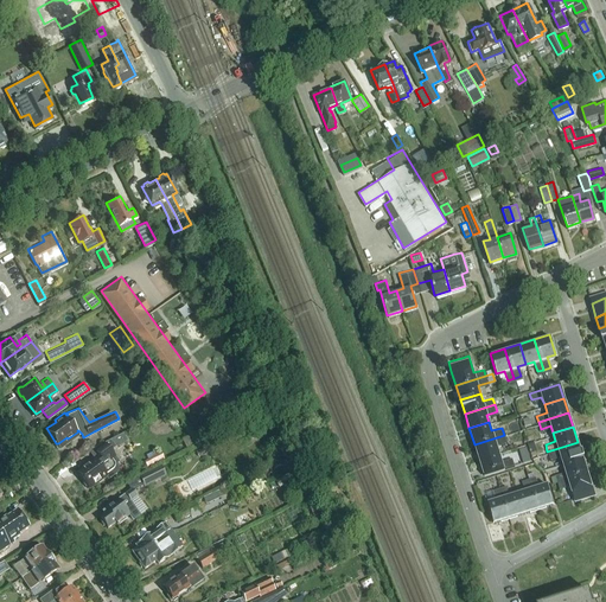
[(496,443),(505,441),(504,435),(474,444),(478,458),(498,452),(496,443)]
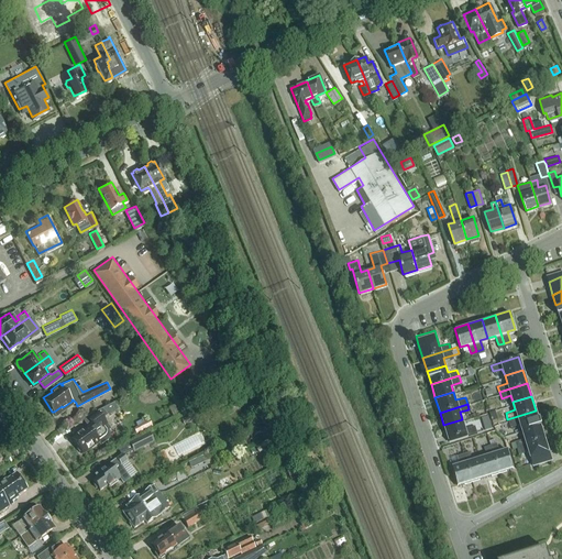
[(76,431),(77,433),(72,436),(76,444),(76,445),(78,448),(80,448),(80,449),(89,444),(90,445),(98,439),(99,441),(111,433),(105,422),(106,420),(101,414),(106,412),(101,406),(87,416),(91,422),(88,424),(86,423),(78,428),(79,429),(76,431)]
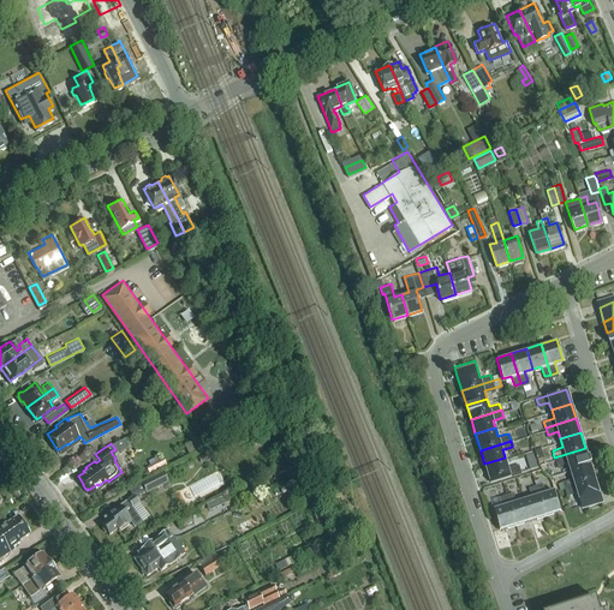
[(590,462),(585,448),(554,458),(556,464),(567,461),(570,468),(590,462)]
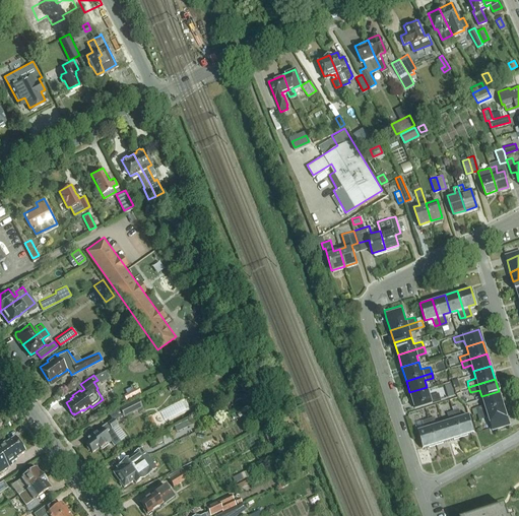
[(138,387),(125,395),(127,399),(140,391),(138,387)]
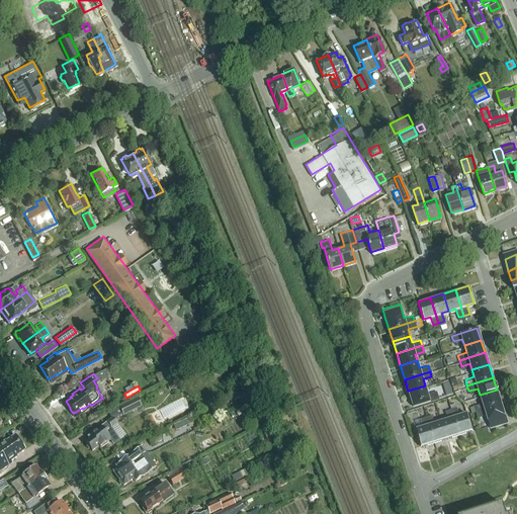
[(427,392),(425,386),(408,391),(412,404),(431,398),(437,396),(435,390),(427,392)]
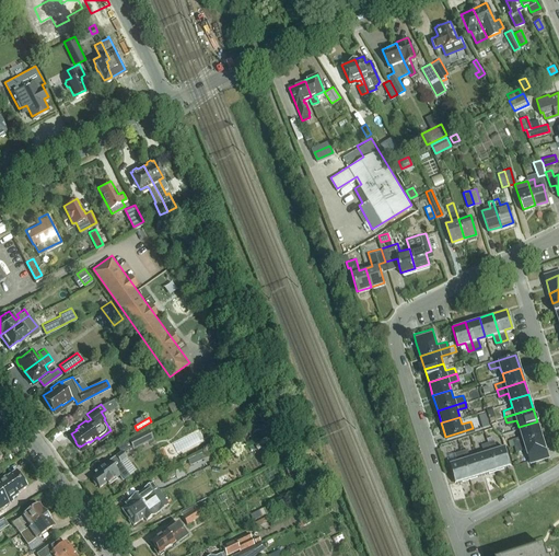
[(540,435),(537,421),(519,427),(521,435),(511,437),(513,443),(540,435)]
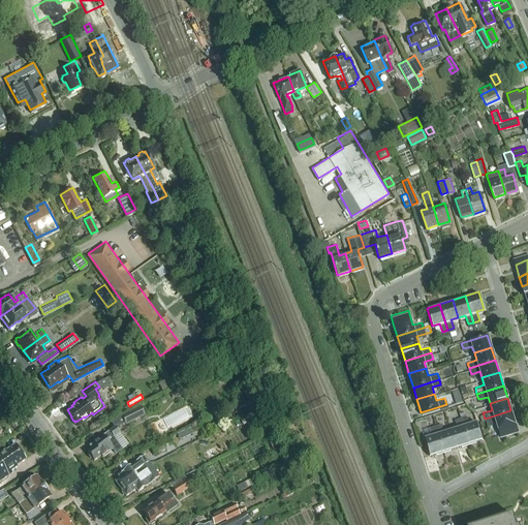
[(112,418),(116,425),(124,421),(125,423),(146,412),(141,402),(112,418)]
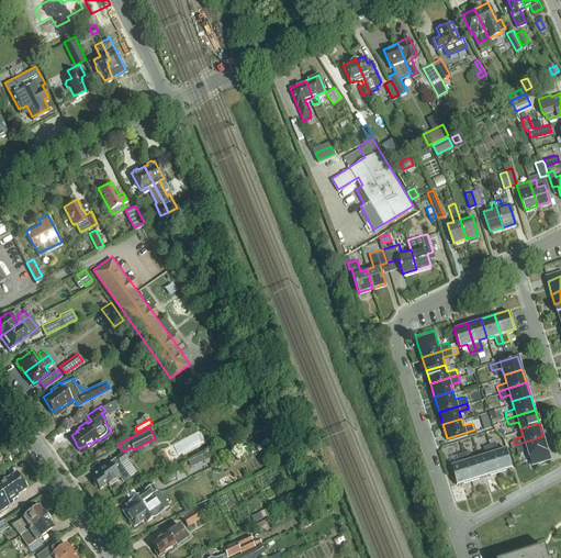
[(528,456),(547,450),(542,436),(515,445),(517,452),(526,448),(528,456)]
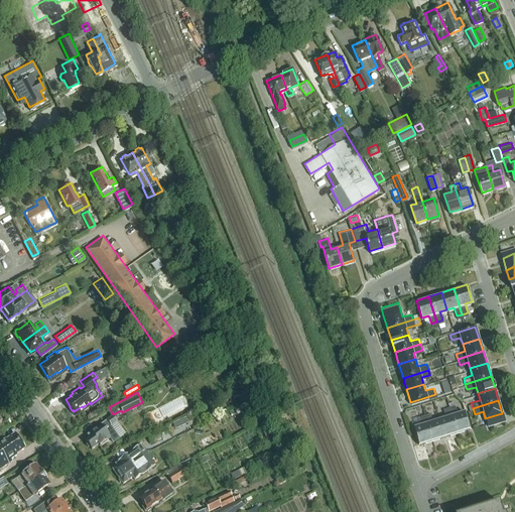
[(454,404),(448,406),(456,431),(469,427),(464,410),(457,412),(454,404)]
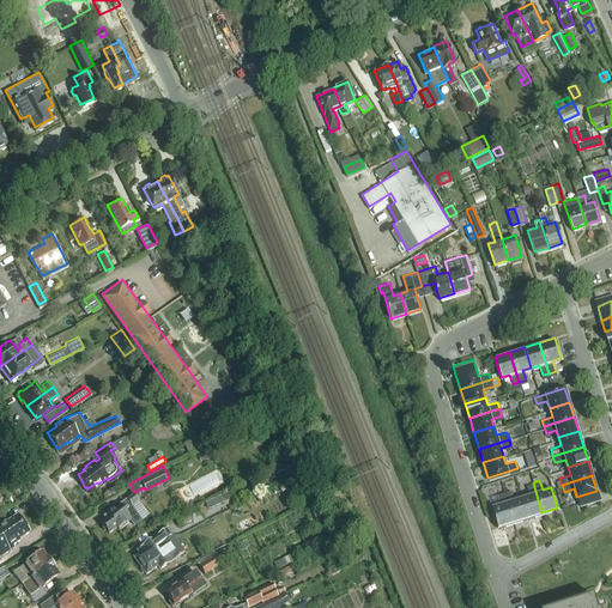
[(527,517),(541,512),(533,482),(526,484),(528,494),(521,497),(527,517)]
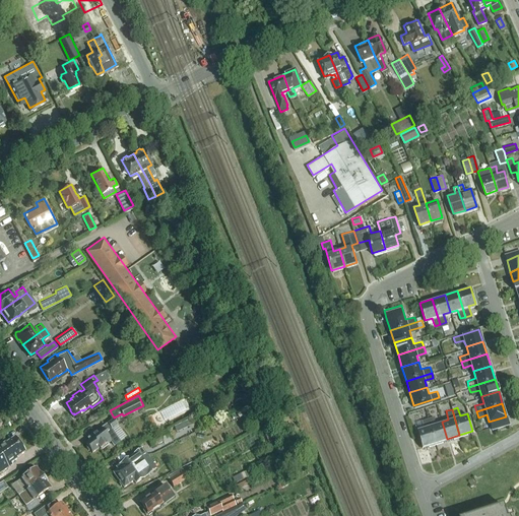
[(432,414),(427,416),(434,442),(447,439),(442,422),(435,424),(432,414)]
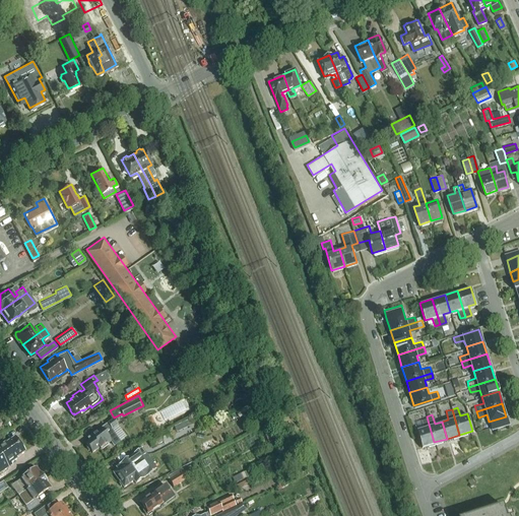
[(112,416),(107,420),(102,424),(102,425),(87,434),(89,437),(84,440),(90,450),(98,445),(99,446),(111,438),(113,442),(119,437),(112,427),(116,423),(112,416)]
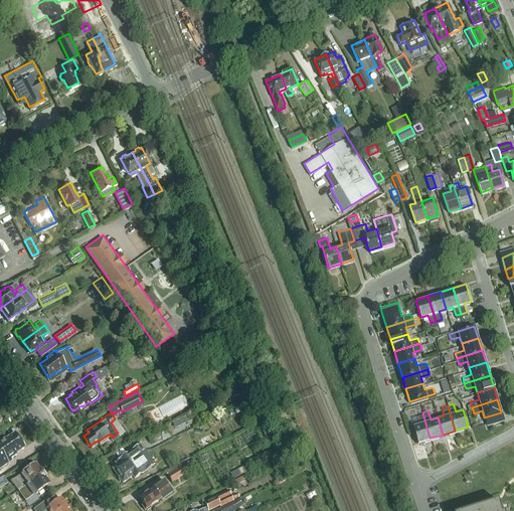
[(412,426),(417,442),(430,438),(422,412),(416,414),(419,423),(412,426)]
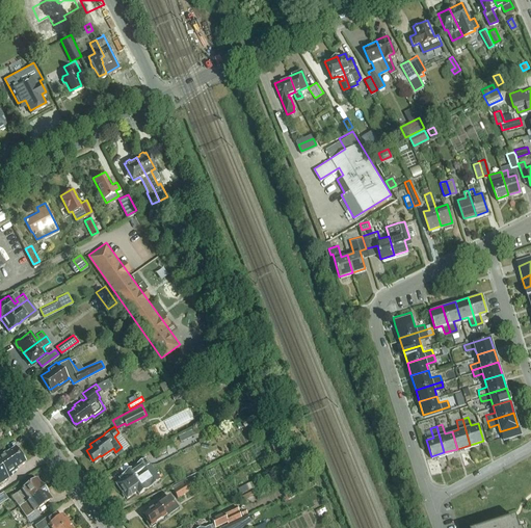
[(518,426),(500,431),(503,439),(521,433),(518,426)]
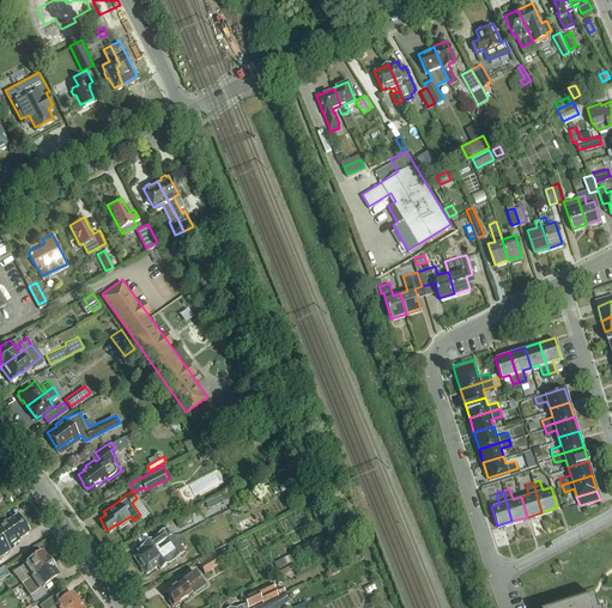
[(210,498),(212,505),(226,499),(223,492),(210,498)]
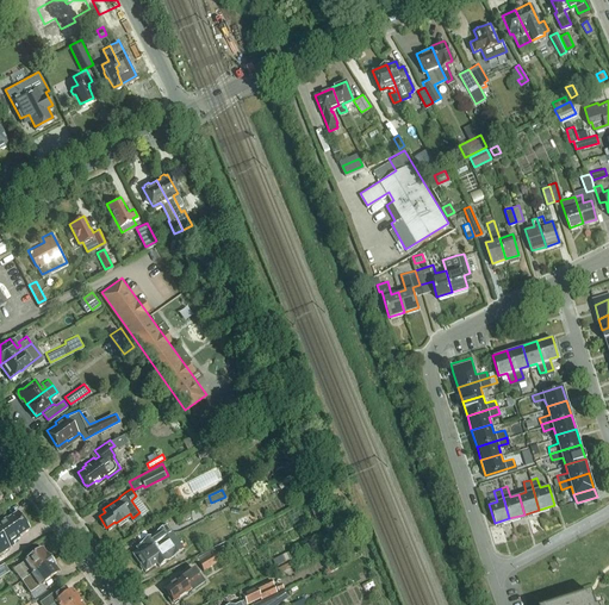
[(197,501),(173,512),(178,522),(192,515),(193,517),(202,512),(197,501)]
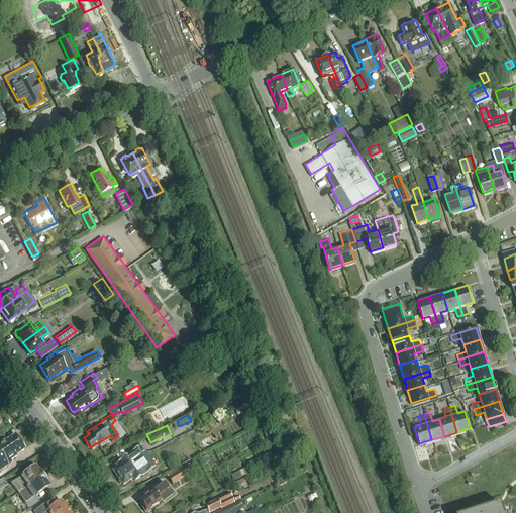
[(10,457),(17,453),(16,452),(24,447),(15,432),(6,437),(6,436),(0,440),(0,466),(11,459),(10,457)]
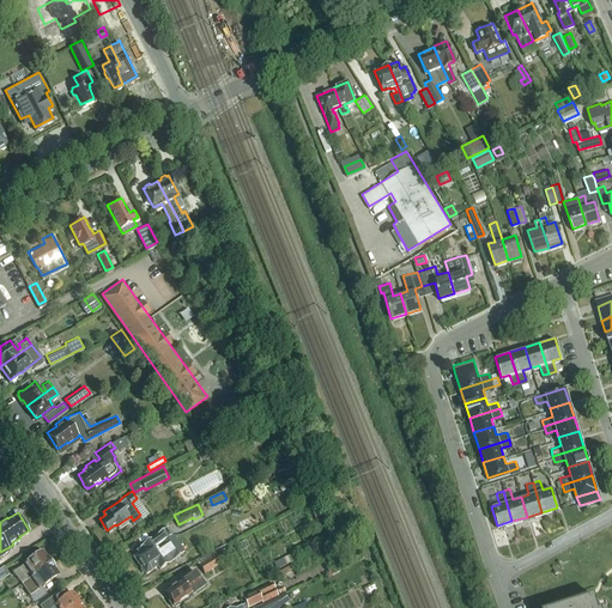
[(159,541),(171,533),(165,524),(141,542),(144,545),(131,553),(138,563),(158,548),(158,547),(162,545),(159,541)]
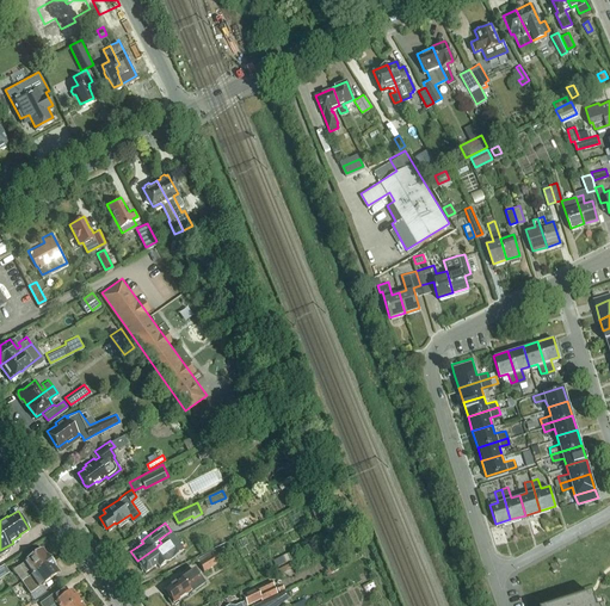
[(155,561),(158,564),(182,546),(171,531),(159,539),(161,543),(158,545),(158,546),(137,561),(143,570),(155,561)]
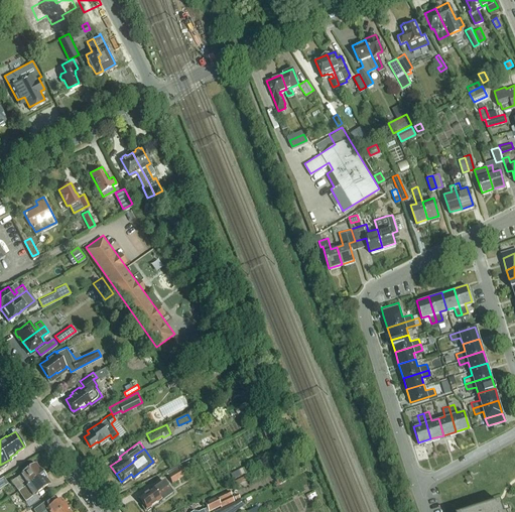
[(27,483),(42,472),(35,462),(10,480),(17,490),(27,483)]
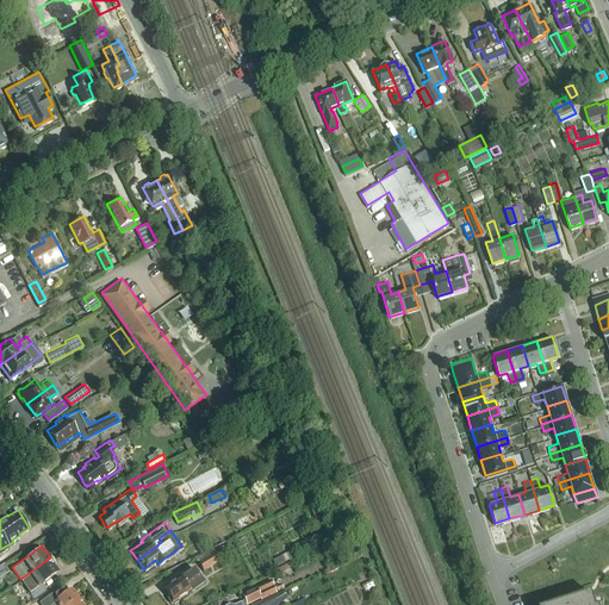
[(216,549),(198,559),(204,568),(221,559),(216,549)]
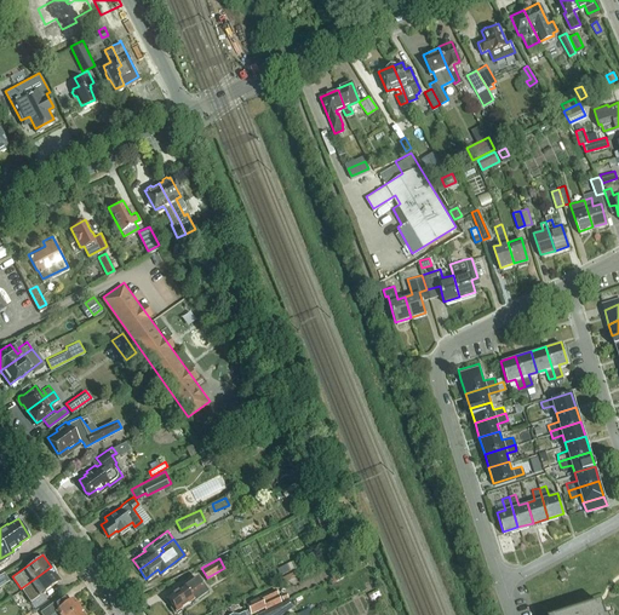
[(285,561),(276,565),(279,572),(288,568),(285,561)]
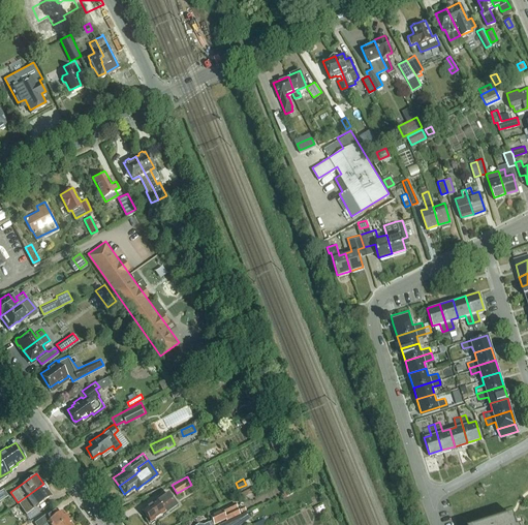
[(28,495),(18,502),(25,513),(35,505),(51,494),(43,484),(28,495)]
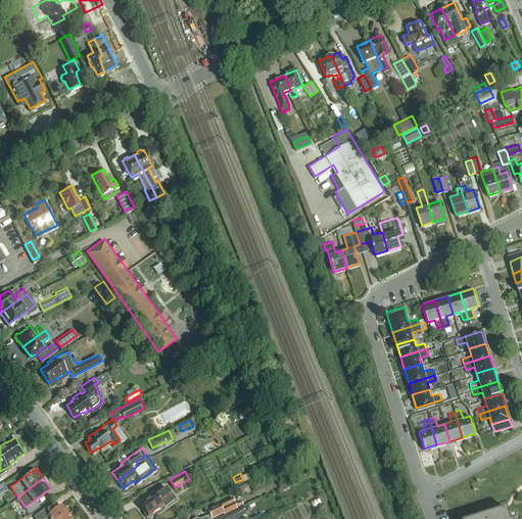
[(0,492),(8,487),(4,481),(0,483),(0,492)]
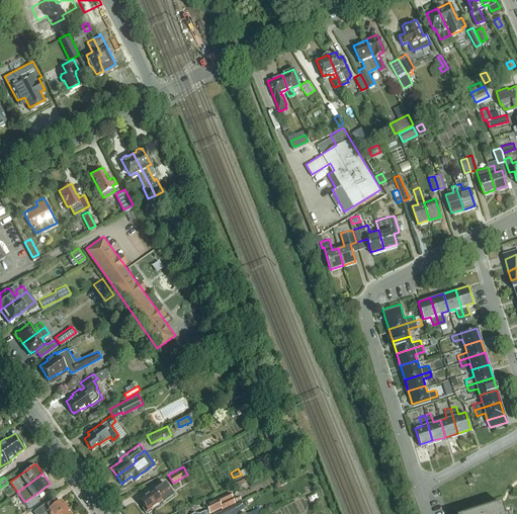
[(245,477),(236,481),(239,486),(247,482),(245,477)]
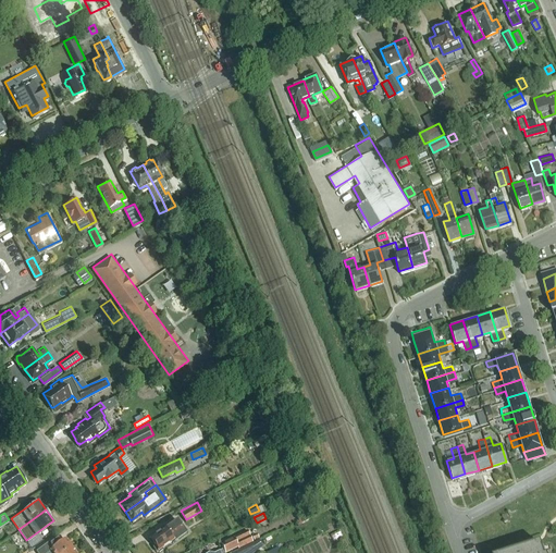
[(170,532),(181,524),(175,516),(163,525),(162,524),(157,527),(158,529),(148,536),(157,548),(158,547),(159,548),(163,544),(162,543),(172,536),(170,532)]
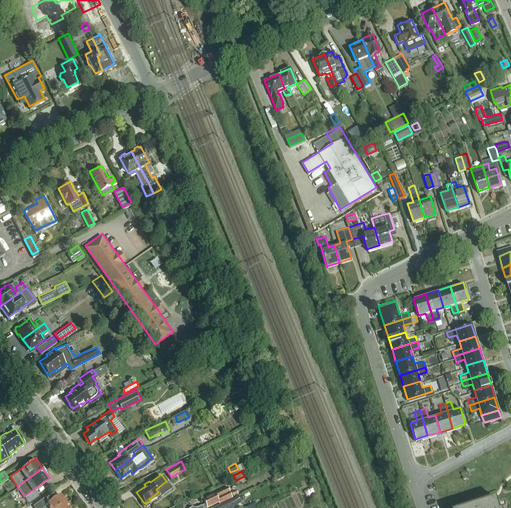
[(219,501),(232,494),(228,485),(214,491),(219,501)]
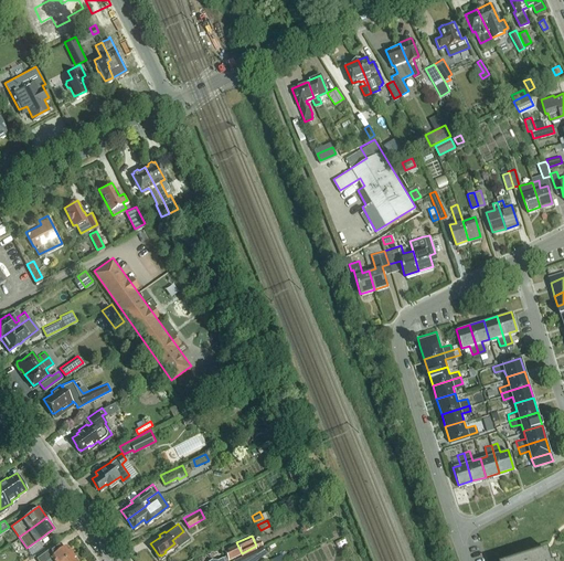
[(44,560),(57,560),(71,552),(70,550),(70,548),(68,547),(66,546),(65,543),(60,547),(57,543),(50,549),(49,547),(35,556),(39,560),(41,560),(44,559),(44,560)]
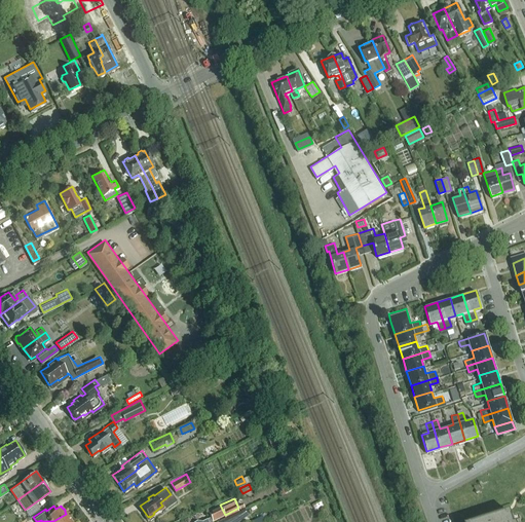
[(210,519),(224,513),(220,506),(208,511),(210,515),(201,519),(196,518),(190,521),(209,521),(211,521),(210,519)]
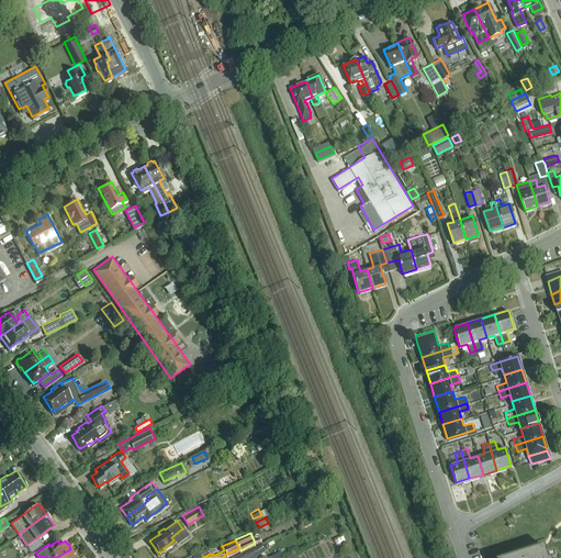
[(256,544),(240,551),(244,557),(251,557),(260,554),(256,544)]
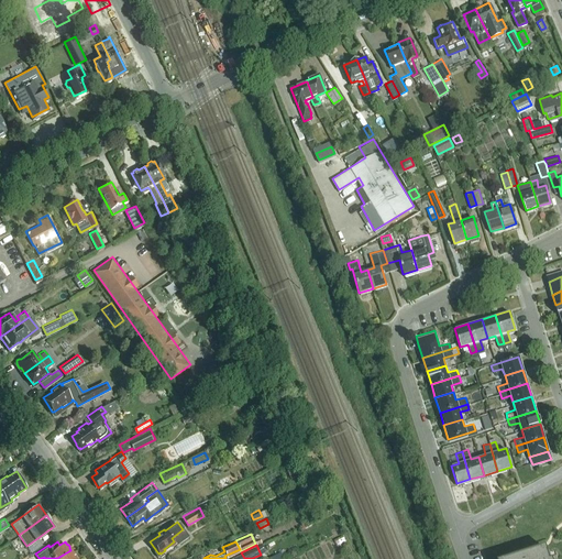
[(549,558),(546,547),(508,558),(549,558)]
